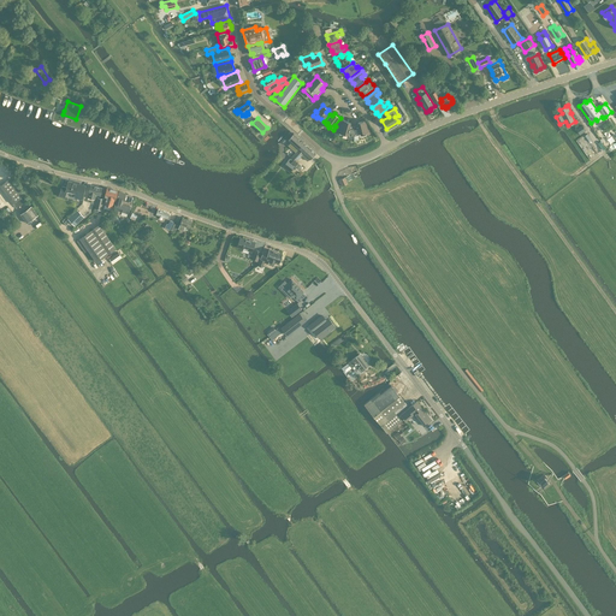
[(339,129),(338,134),(343,135),(343,137),(347,138),(348,135),(348,134),(354,136),(354,126),(350,125),(350,123),(343,120),(341,129),(339,129)]
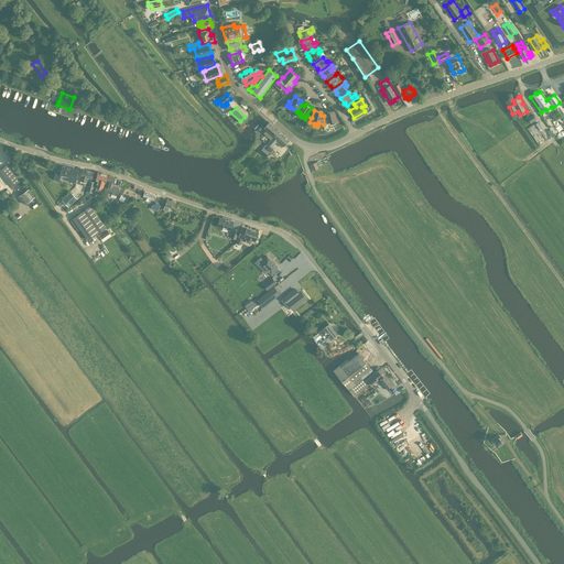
[(324,116),(324,125),(331,123),(334,122),(334,123),(339,122),(338,118),(337,118),(335,110),(328,112),(328,115),(324,116)]
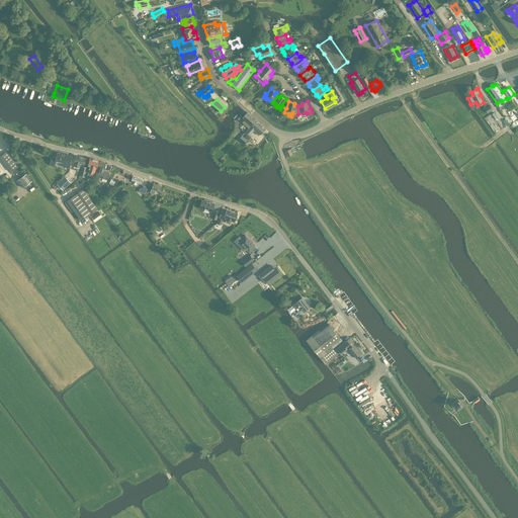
[(249,127),(256,120),(247,112),(243,117),(245,120),(243,122),(249,127)]
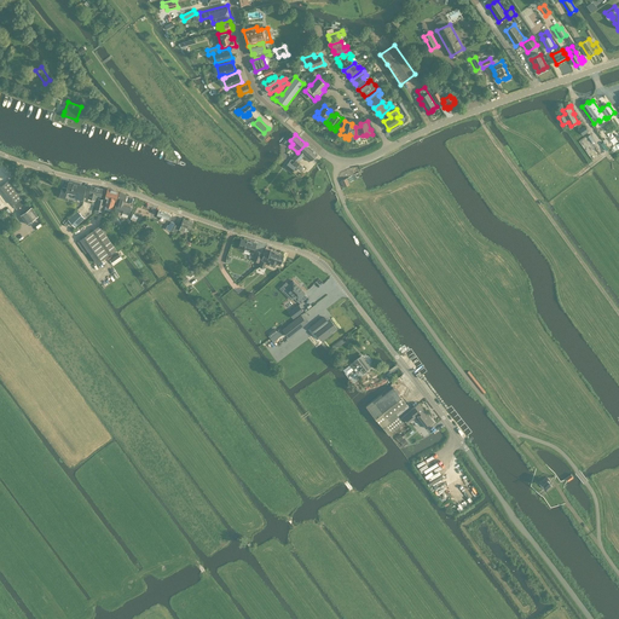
[(306,144),(298,152),(293,158),(295,160),(296,158),(299,161),(304,156),(308,161),(311,160),(317,154),(306,144)]
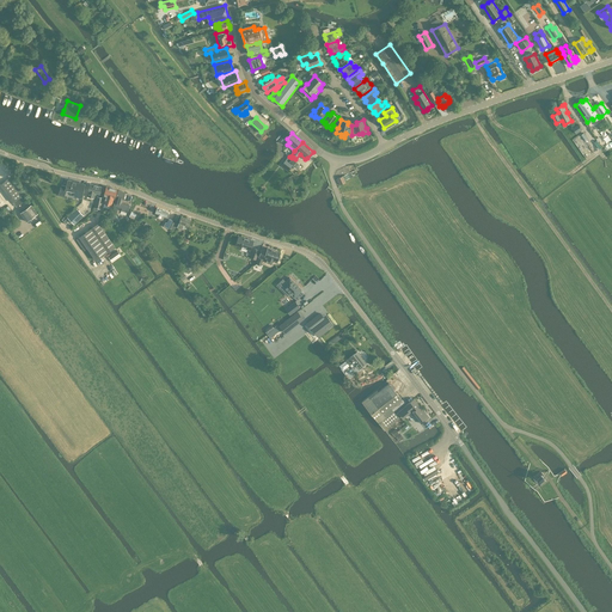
[(289,161),(291,159),(288,157),(281,166),(288,171),(293,165),(289,161)]
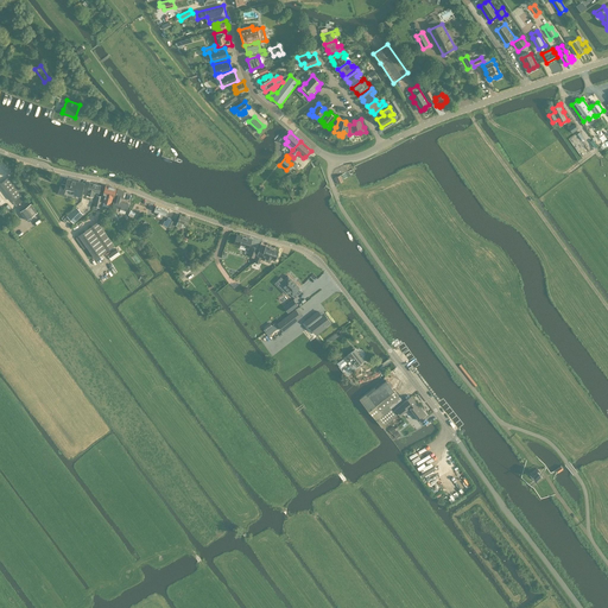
[(0,183),(17,206),(24,200),(20,195),(23,194),(10,177),(0,183)]
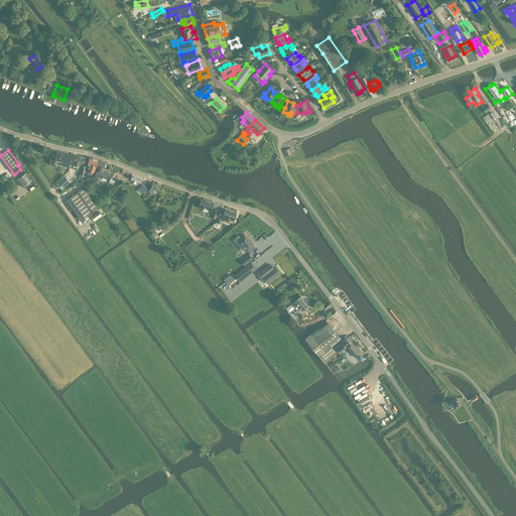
[(69,166),(71,157),(63,155),(65,154),(57,152),(56,157),(52,156),(49,164),(54,165),(55,160),(66,163),(65,165),(69,166)]
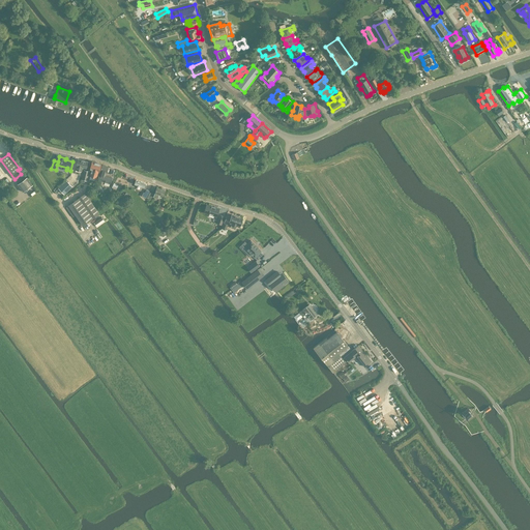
[(87,168),(88,162),(78,158),(76,166),(77,166),(76,170),(82,171),(83,167),(87,168)]
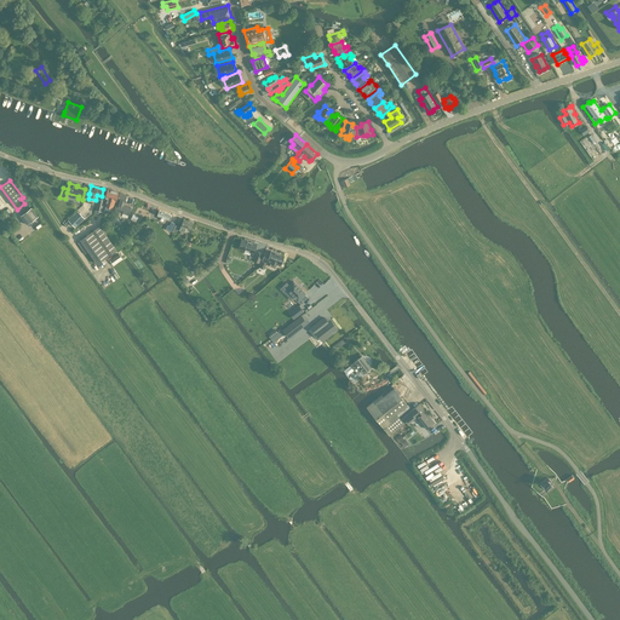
[(119,191),(108,189),(105,197),(108,199),(105,206),(113,207),(115,200),(116,200),(119,191)]
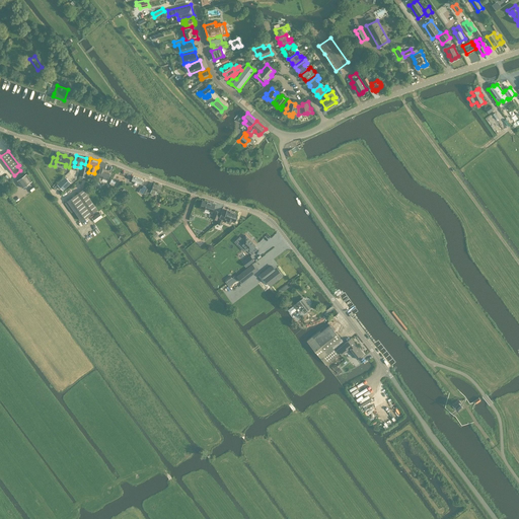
[(95,175),(107,179),(109,174),(102,172),(105,163),(100,161),(98,167),(97,170),(95,175)]
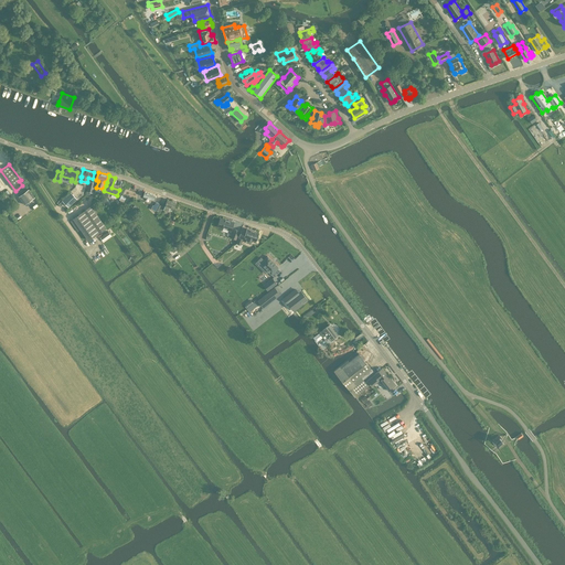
[(35,196),(29,189),(19,196),(24,204),(35,196)]
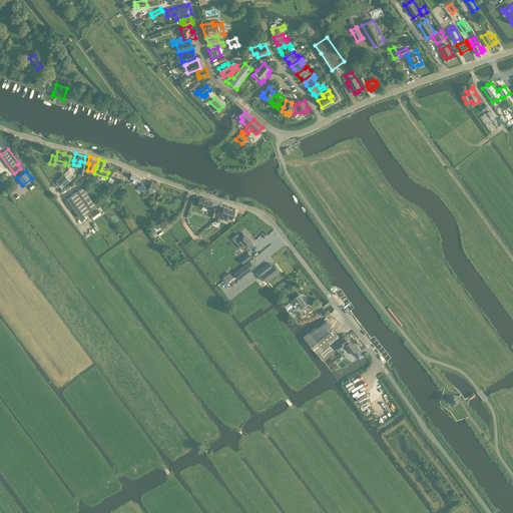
[(64,174),(56,181),(62,187),(70,180),(64,174)]
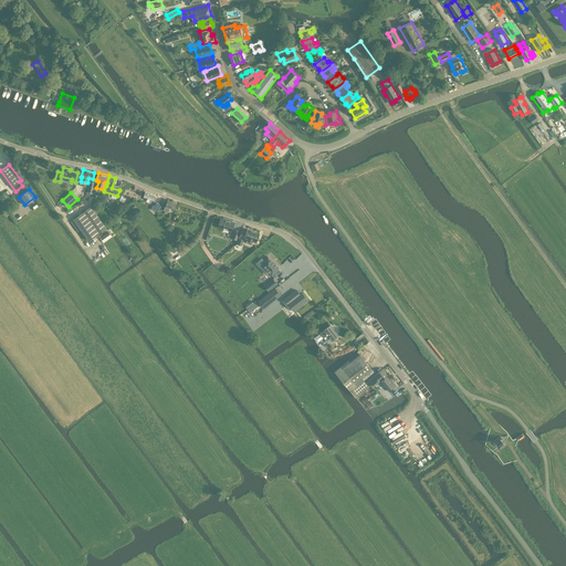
[(156,201),(157,198),(155,197),(155,196),(145,192),(144,196),(150,199),(150,200),(156,201)]
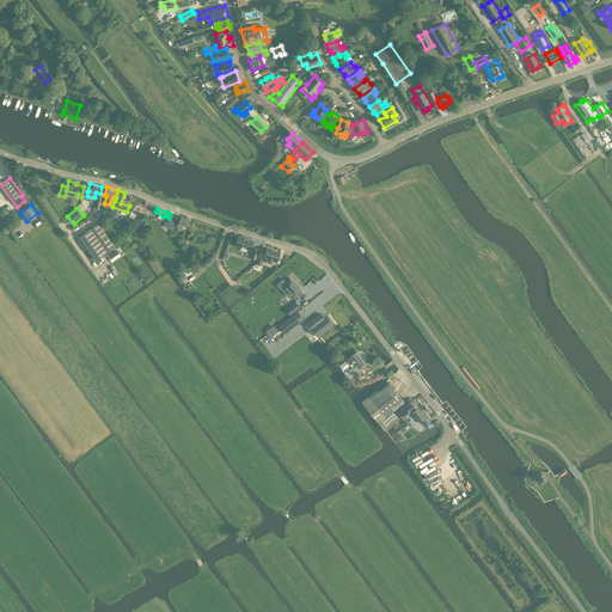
[(182,228),(184,225),(188,226),(190,219),(182,216),(178,227),(182,228)]
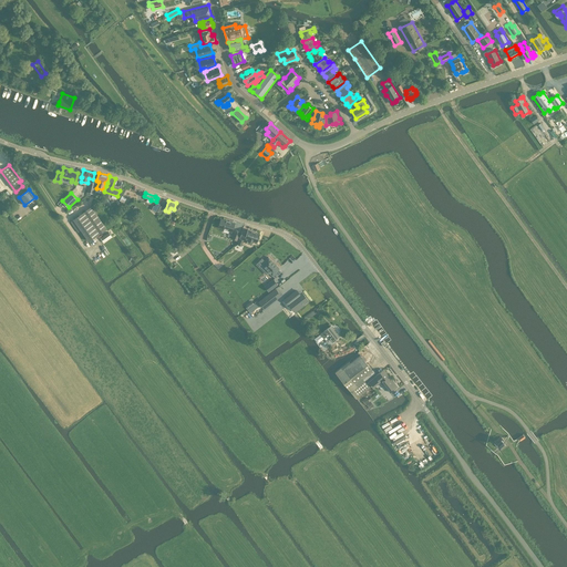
[(74,219),(71,222),(78,230),(80,228),(82,230),(89,239),(89,240),(106,229),(96,215),(91,207),(74,219)]
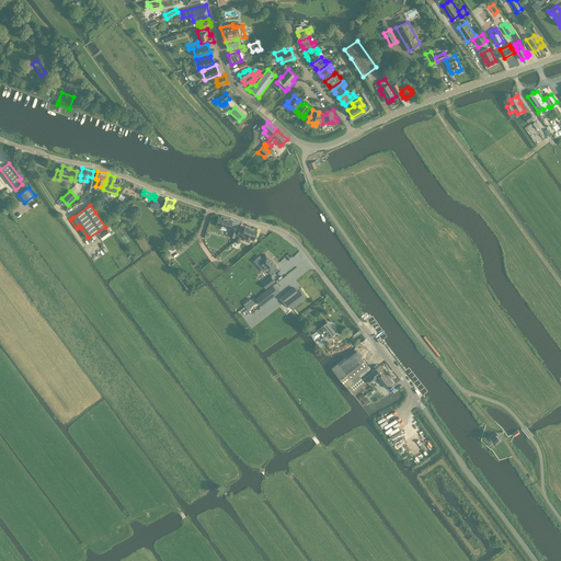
[(220,227),(229,230),(231,221),(218,217),(216,225),(220,227)]
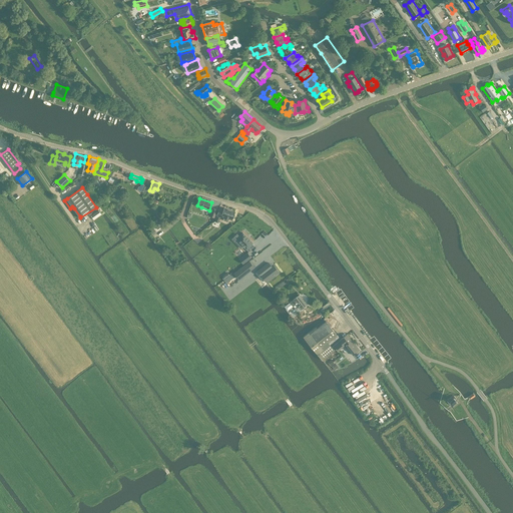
[(232,219),(234,211),(223,207),(222,210),(218,208),(216,214),(220,216),(221,215),(224,216),(223,220),(227,221),(228,218),(232,219)]
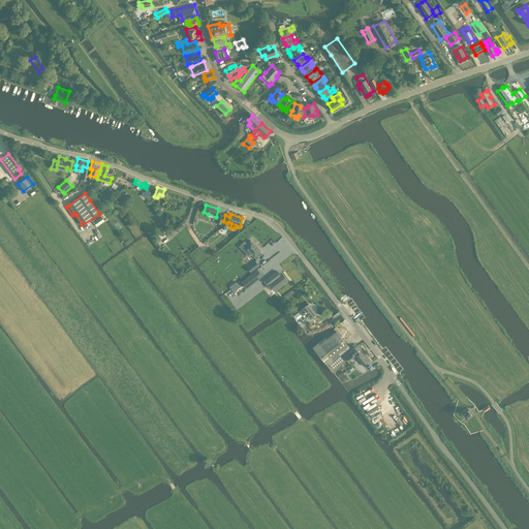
[(245,242),(240,247),(243,250),(245,247),(252,254),(256,259),(262,253),(260,251),(260,250),(251,241),(247,244),(245,242)]
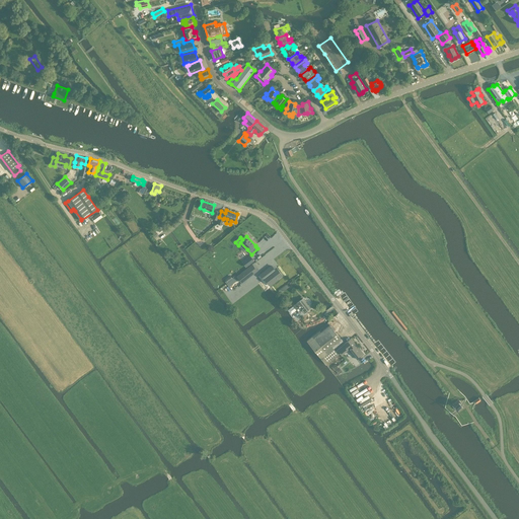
[(249,256),(242,262),(246,267),(253,262),(249,256)]
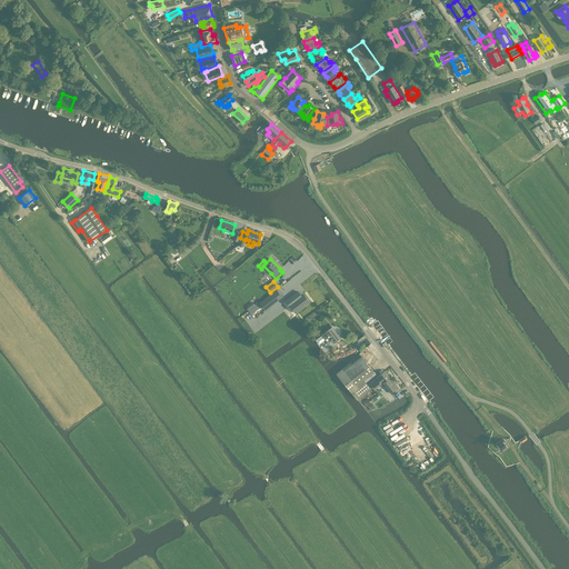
[(277,290),(259,303),(263,309),(281,296),(277,290)]
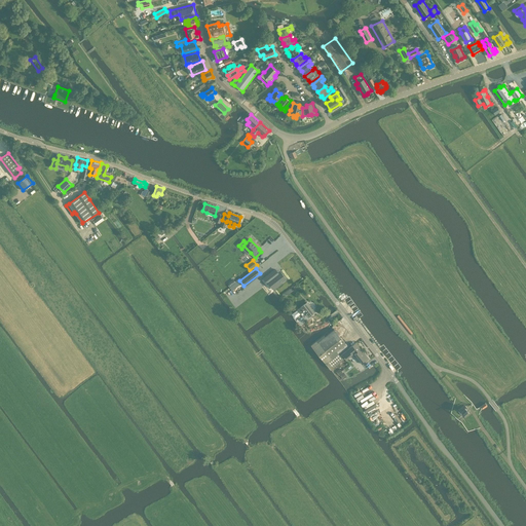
[(275,269),(264,278),(267,283),(268,283),(270,285),(274,282),(277,286),(282,283),(282,282),(286,278),(282,273),(279,274),(277,272),(275,269)]
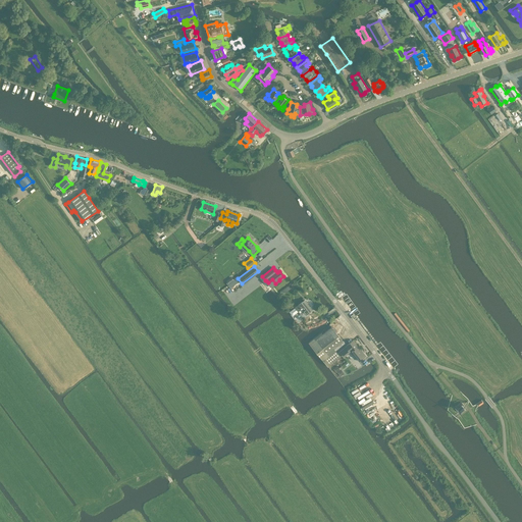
[(289,285),(276,295),(278,298),(291,289),(289,285)]
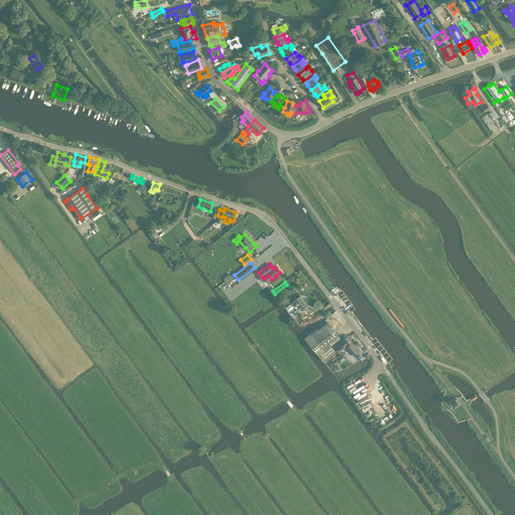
[(302,310),(308,306),(301,296),(295,301),(286,308),(289,311),(297,304),(302,310)]
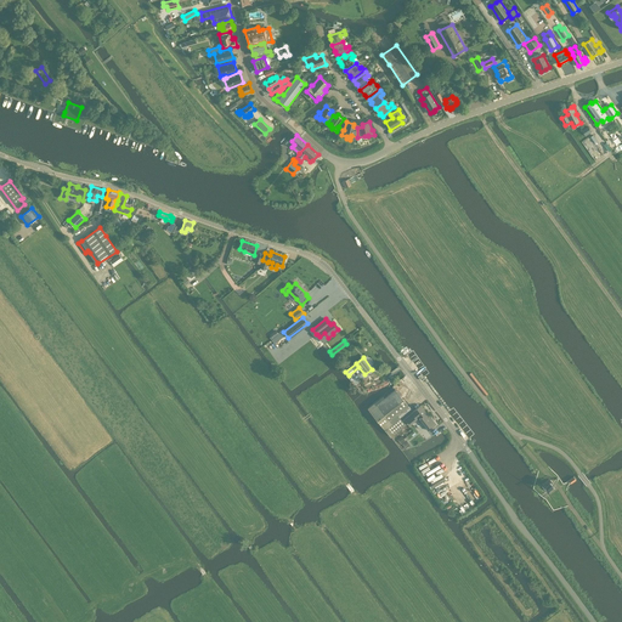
[(470,373),(469,374),(486,396),(488,394),(470,373)]
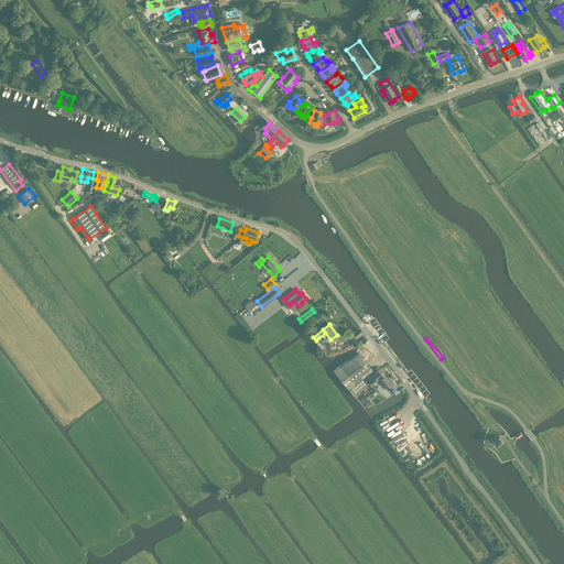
[(334,370),(354,396),(368,384),(365,381),(361,379),(372,370),(358,353),(340,366),(339,365),(334,370)]
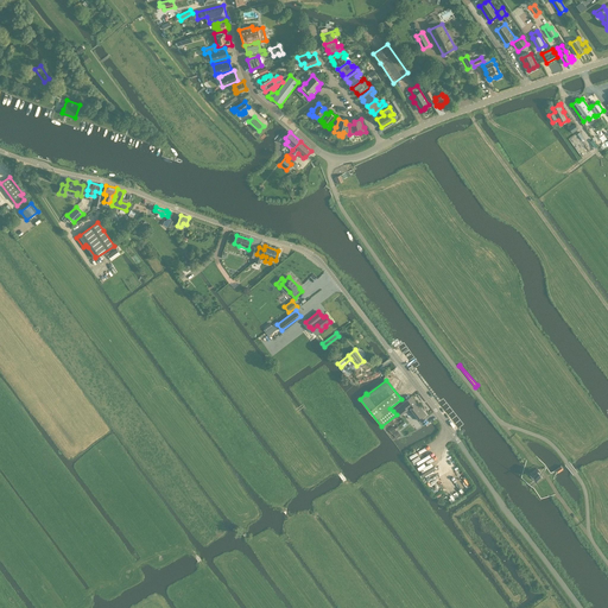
[(404,403),(393,411),(397,415),(398,413),(399,415),(407,409),(411,412),(412,412),(418,420),(426,415),(411,396),(404,401),(404,403)]
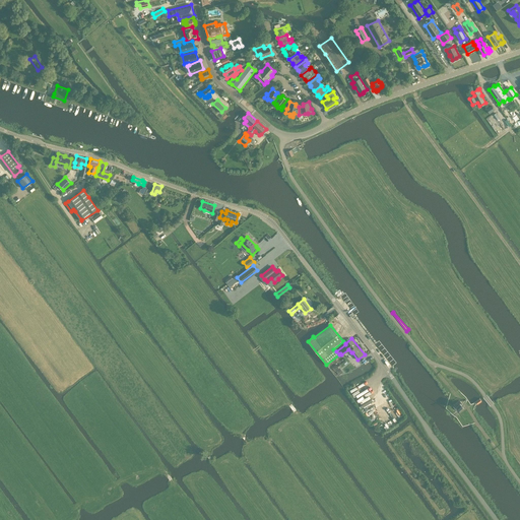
[(459,410),(464,406),(459,401),(454,405),(459,410)]
